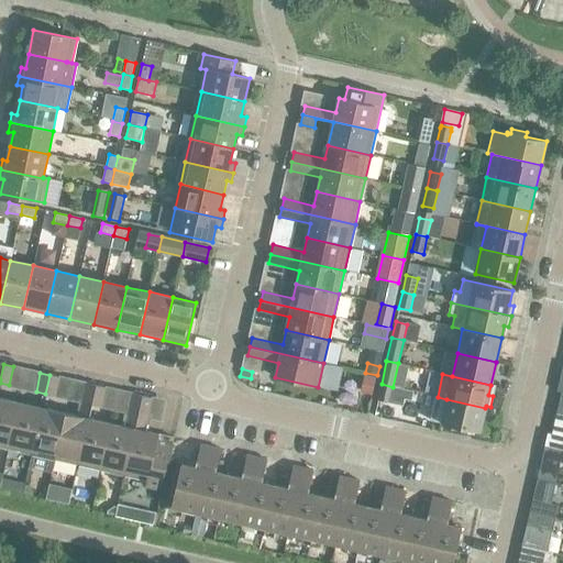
[(59,377),(50,375),(45,394),(55,396),(59,377)]
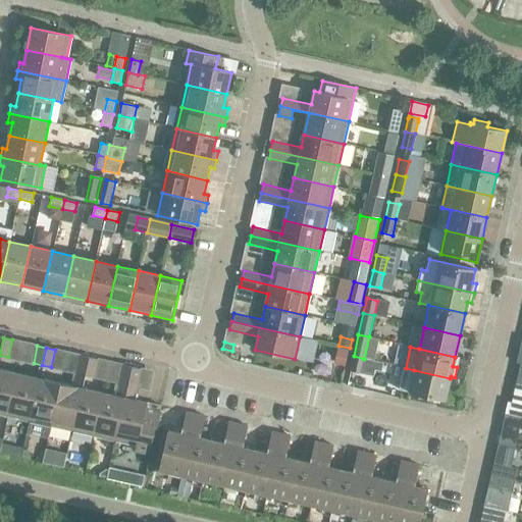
[(345,366),(349,350),(340,348),(336,364),(345,366)]
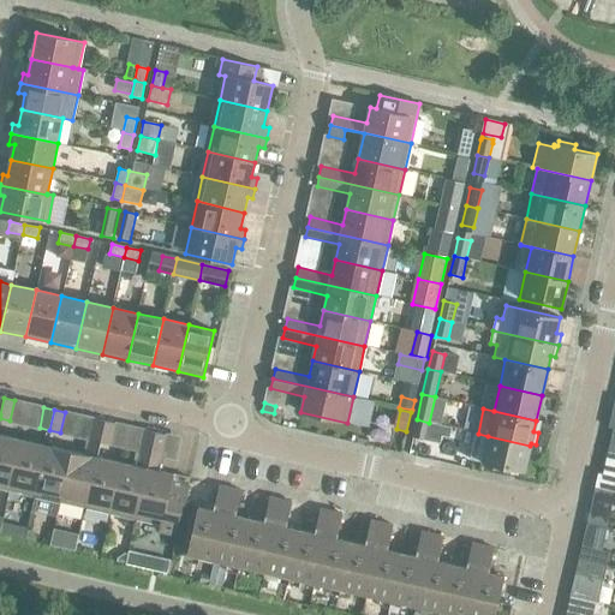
[(85,507),(97,458),(100,442),(105,421),(95,418),(87,455),(71,452),(60,501),(85,507)]
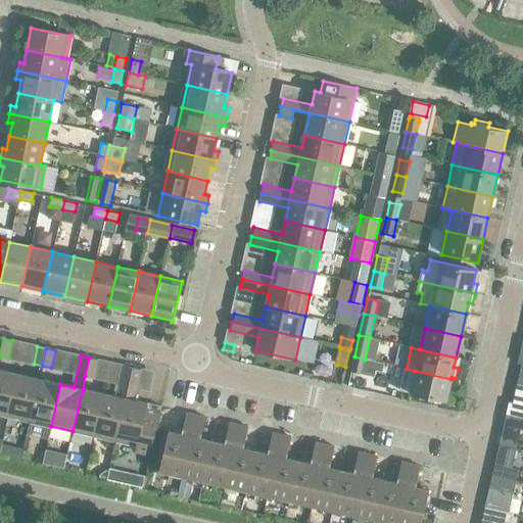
[(365,360),(354,357),(350,373),(362,375),(365,360)]
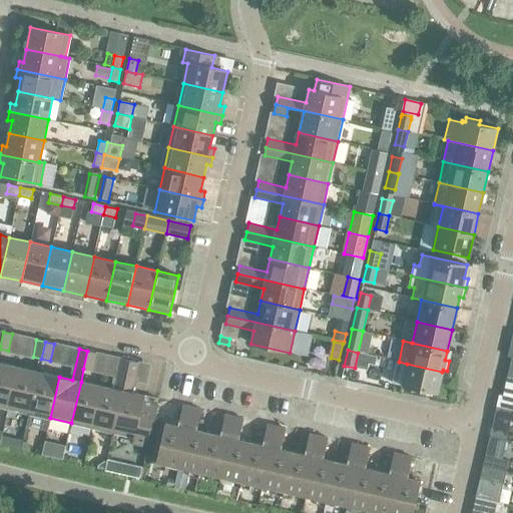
[(96,353),(87,351),(83,369),(92,371),(96,353)]
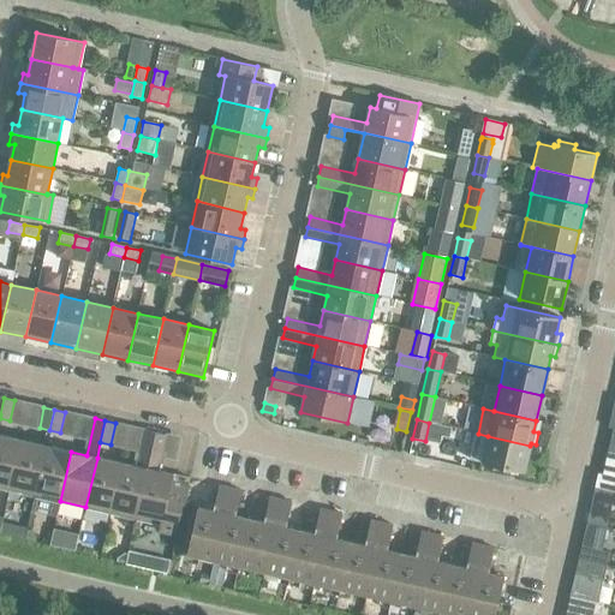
[(111,513),(136,518),(155,433),(145,430),(137,466),(123,463),(111,513)]
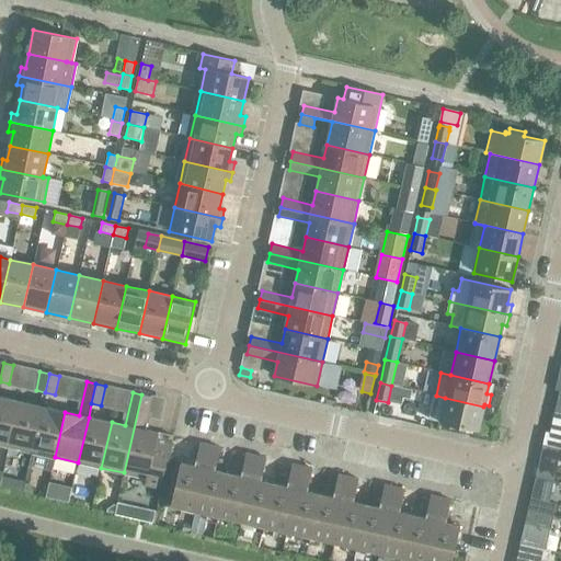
[(141,395),(124,472),(147,478),(145,484),(160,488),(167,459),(168,459),(173,436),(172,436),(171,441),(157,437),(158,433),(144,430),(151,397),(141,395)]
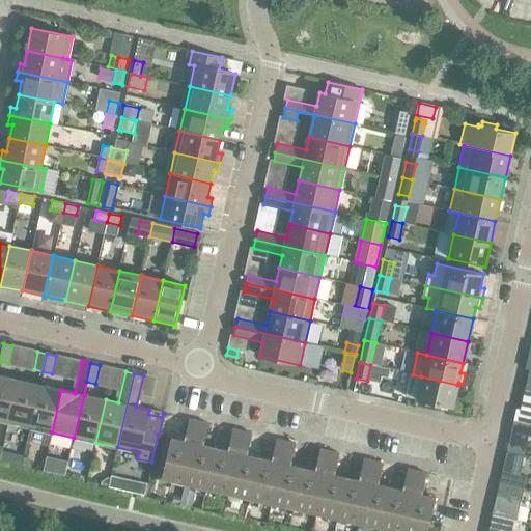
[(452,408),(457,385),(421,376),(413,374),(411,373),(406,396),(418,399),(418,403),(432,407),(434,402),(452,408)]
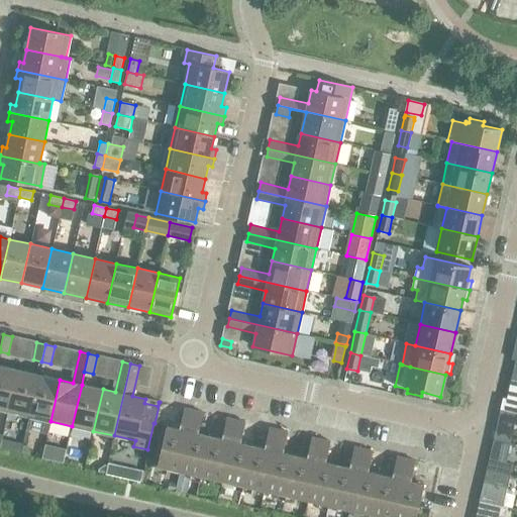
[(0,409),(8,412),(18,370),(0,366),(0,409)]
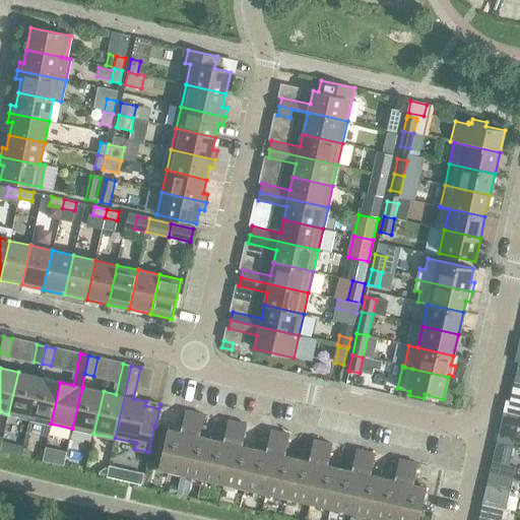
[(8,414),(29,418),(39,377),(18,372),(8,414)]
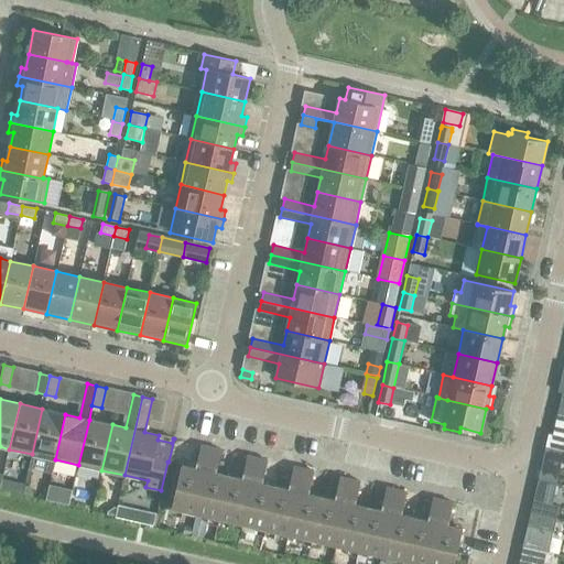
[(32,454),(55,459),(65,414),(42,409),(32,454)]
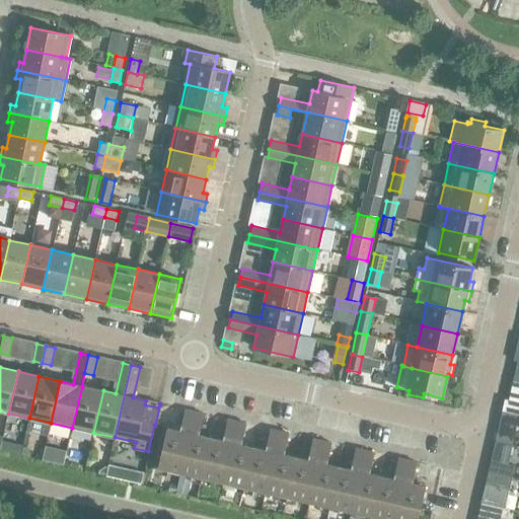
[(72,428),(93,433),(103,390),(82,386),(72,428)]
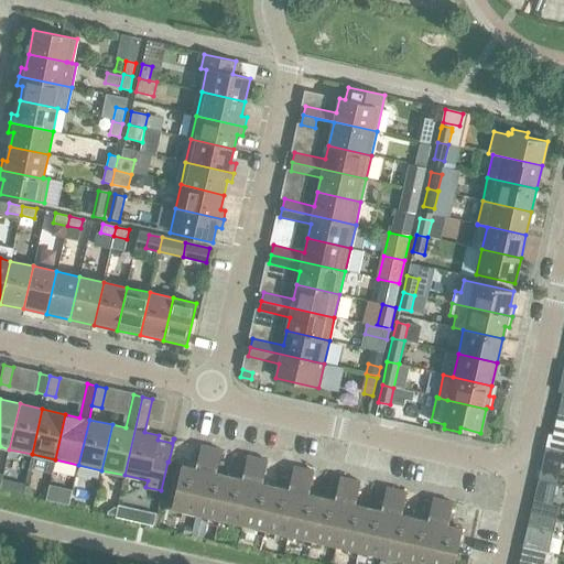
[(563,437),(549,434),(545,446),(563,451),(563,437)]
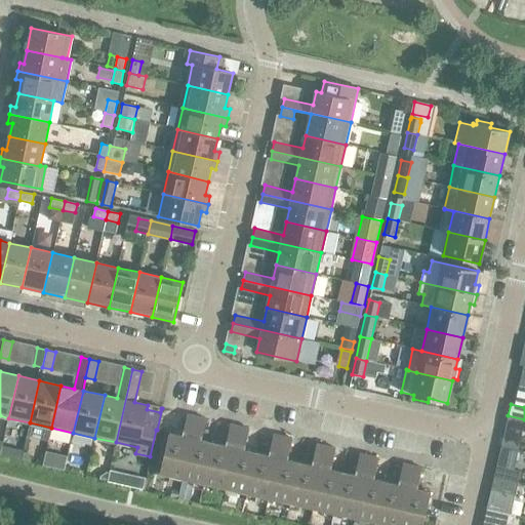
[(160,473),(183,478),(196,417),(187,414),(182,436),(169,433),(160,473)]
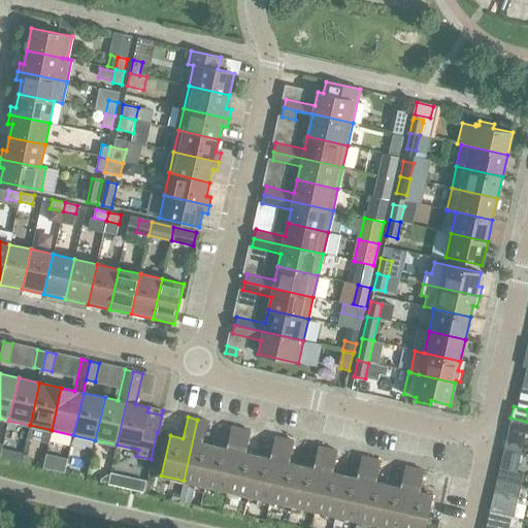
[(527,422),(510,418),(508,430),(527,434),(527,422)]
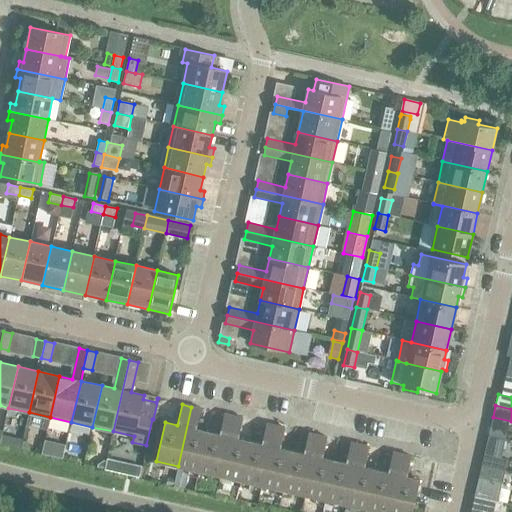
[(178,466),(199,471),(207,432),(196,429),(200,409),(191,407),(178,466)]
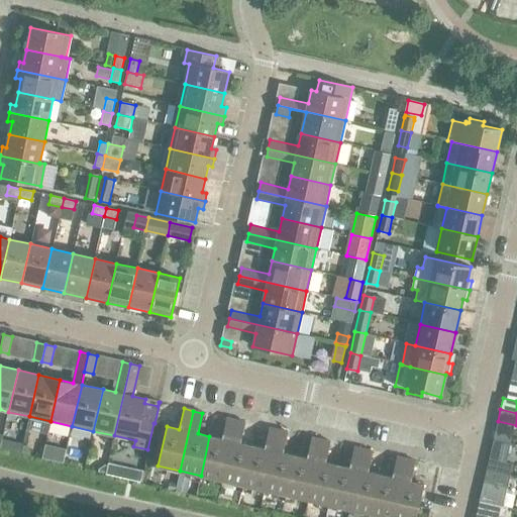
[(201,476),(222,481),(235,420),(226,418),(221,439),(209,436),(201,476)]
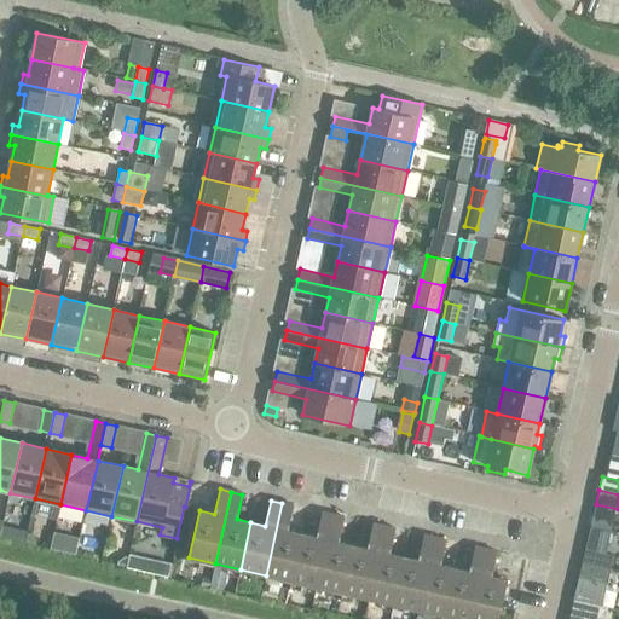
[(266,576),(291,582),(302,533),(288,531),(294,505),(282,503),(266,576)]
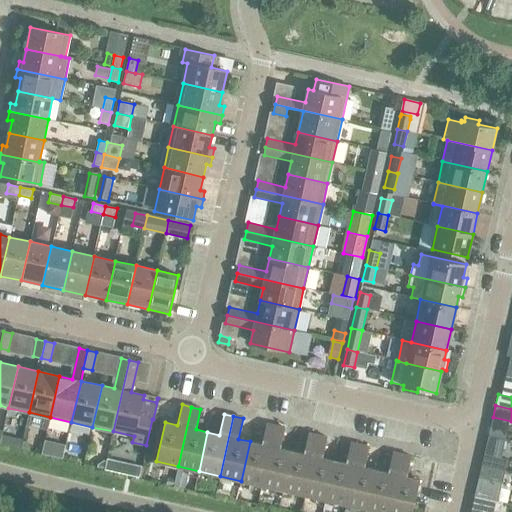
[(241,481),(262,485),(275,426),(266,424),(261,444),(250,441),(241,481)]
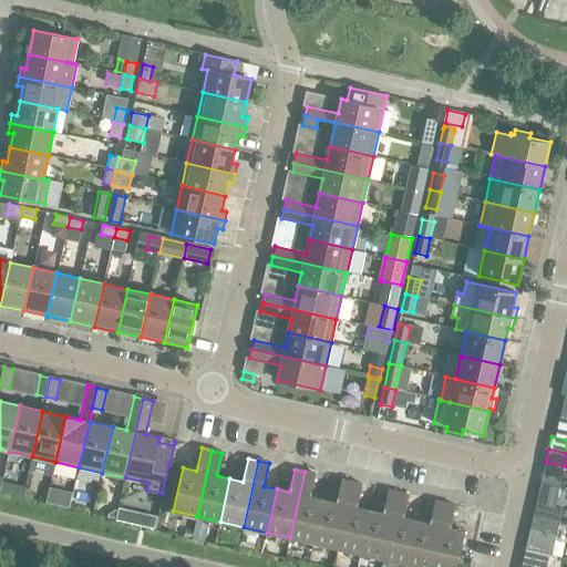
[(290,537),(313,543),(323,500),(310,496),(316,474),(305,472),(290,537)]
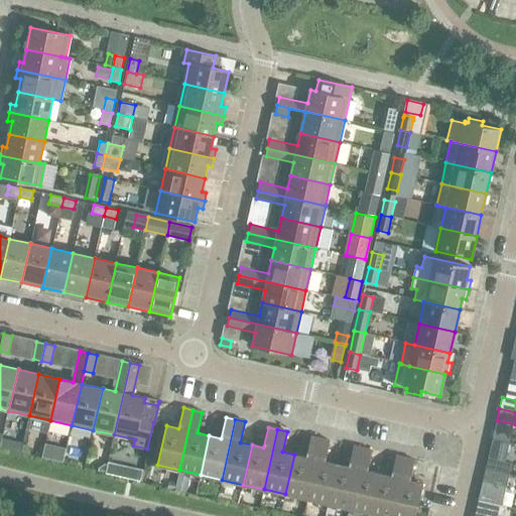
[(285,494),(306,499),(319,438),(310,436),(306,458),(294,455),(285,494)]
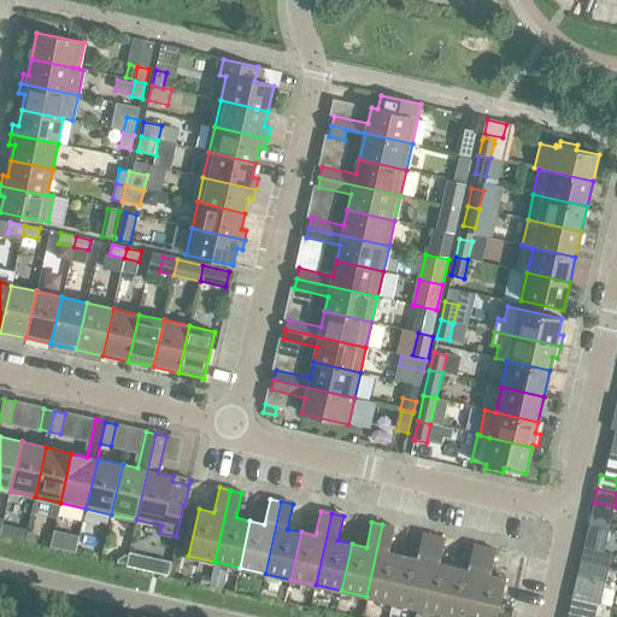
[(366,597),(392,603),(403,556),(388,552),(394,527),(382,524),(366,597)]
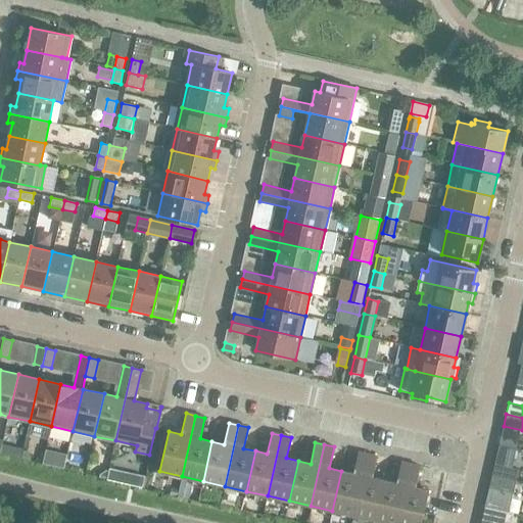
[(24,450),(21,459),(30,461),(31,457),(28,452),(24,450)]
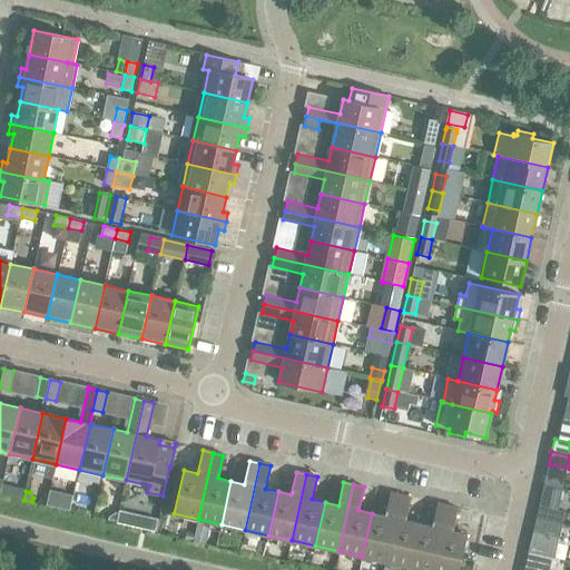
[(362,557),(385,562),(400,495),(390,493),(385,516),(372,513),(362,557)]
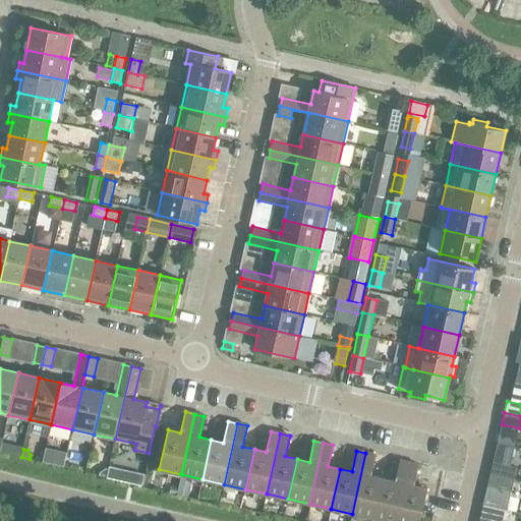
[(352,514),(373,518),(383,478),(370,476),(375,455),(365,453),(352,514)]
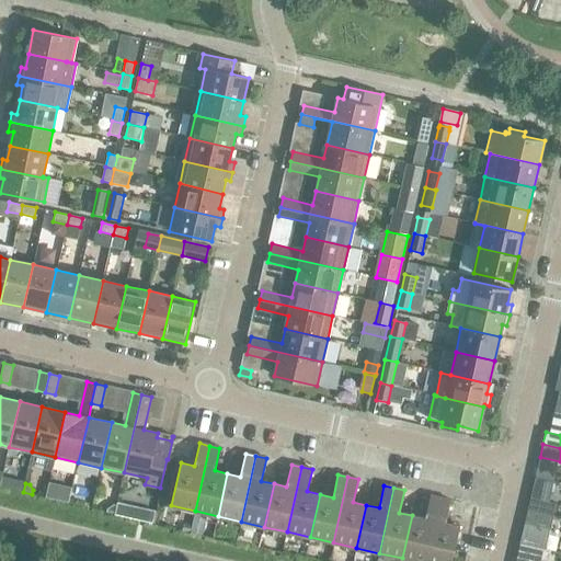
[(402,558),(414,560),(425,560),(441,497),(430,495),(425,518),(412,515),(402,558)]
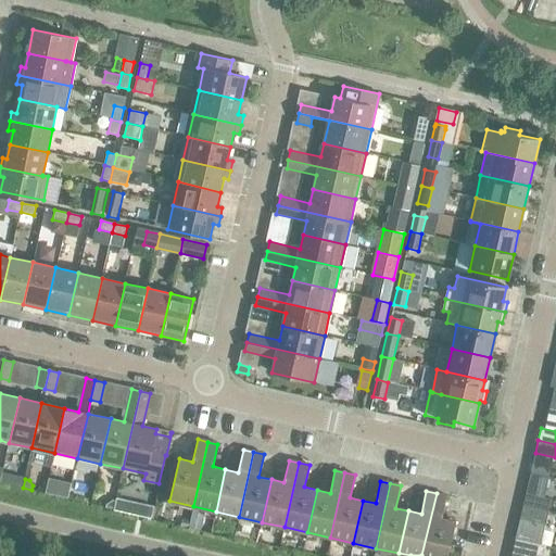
[(437,493),(421,555),(446,555),(455,521),(441,518),(446,496),(437,493)]
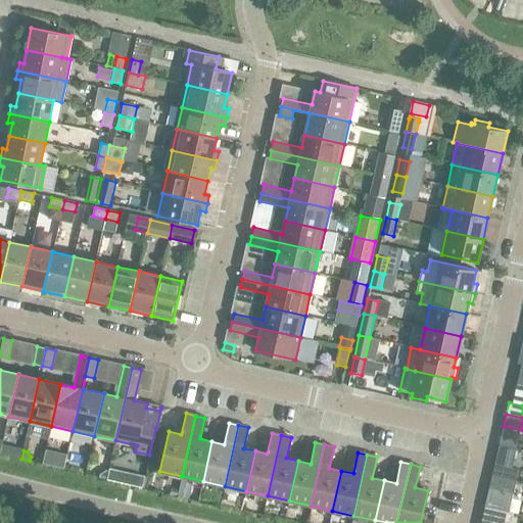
[(494,464),(491,476),(515,482),(518,470),(494,464)]
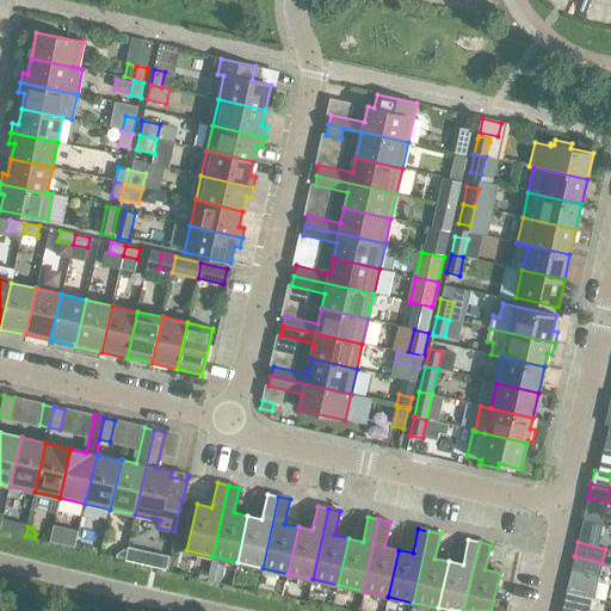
[(159,553),(156,568),(166,569),(170,555),(159,553)]
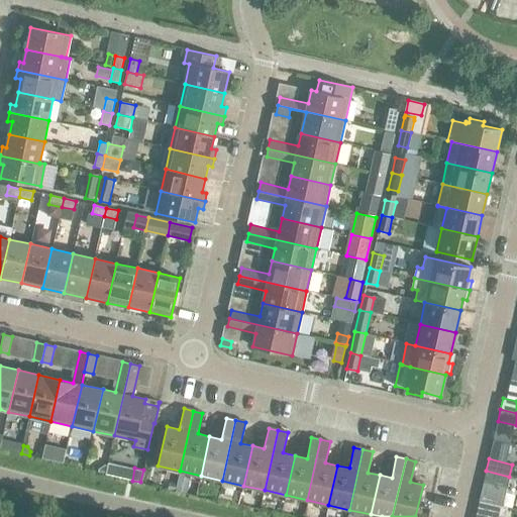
[(509,477),(486,471),(484,483),(507,488),(509,477)]
